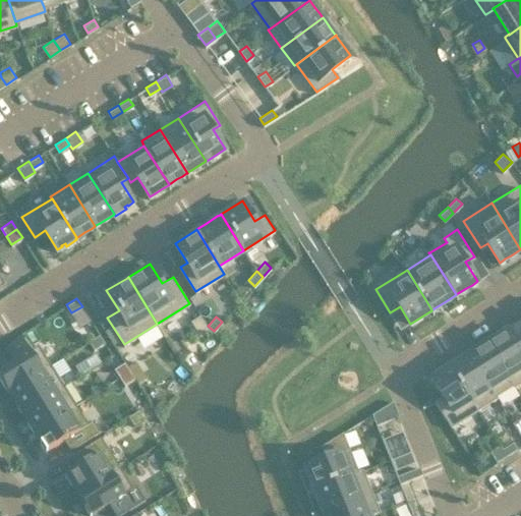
[(520,345),(519,347),(507,328),(501,331),(495,335),(487,340),(514,383),(514,384),(515,386),(516,386),(520,382),(520,345)]
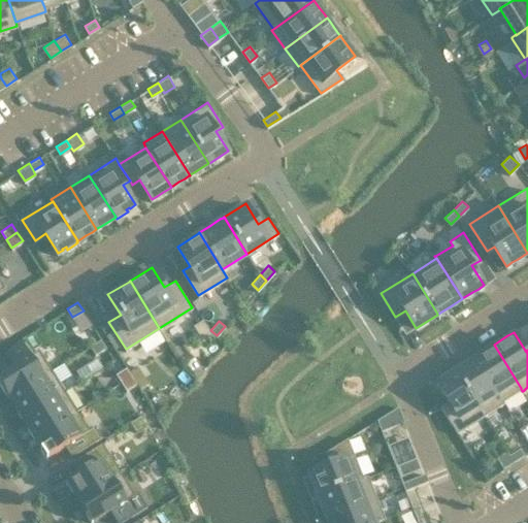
[(34,351),(27,338),(6,351),(13,363),(0,371),(0,382),(8,396),(52,368),(38,348),(34,351)]
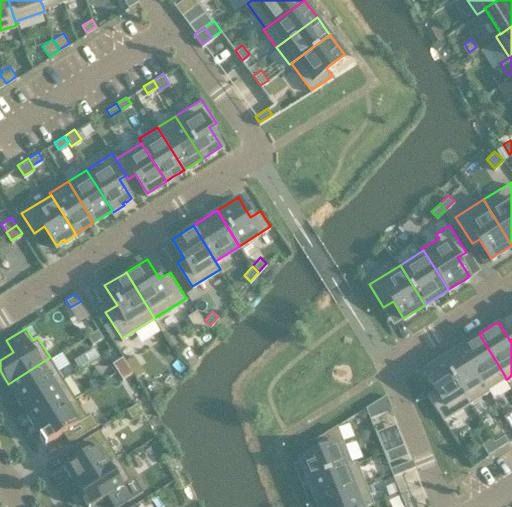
[(102,336),(97,328),(87,334),(92,342),(102,336)]
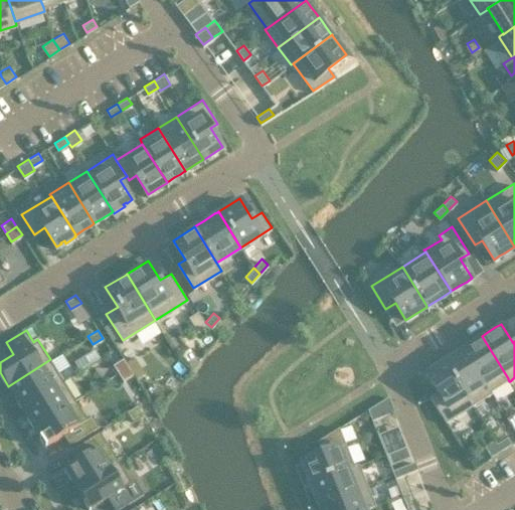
[(508,378),(482,336),(481,336),(480,335),(470,341),(471,343),(464,347),(463,348),(490,390),(491,390),(508,379),(508,378)]
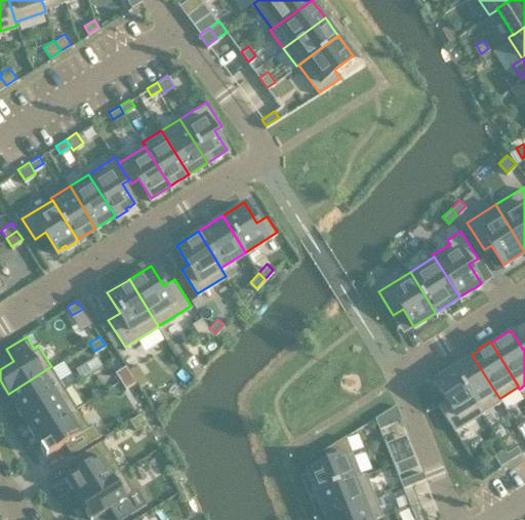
[(499,398),(472,355),(468,357),(461,361),(453,366),(482,412),(500,400),(501,400),(500,398),(499,398)]
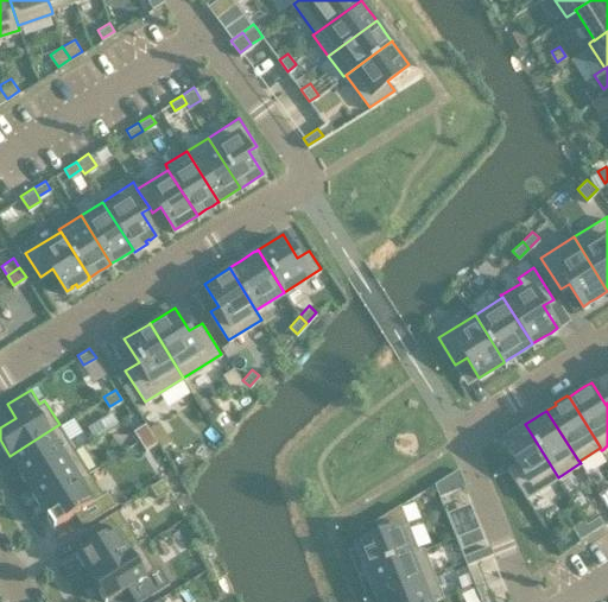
[(159,419),(149,425),(151,431),(157,441),(160,447),(171,439),(159,419)]
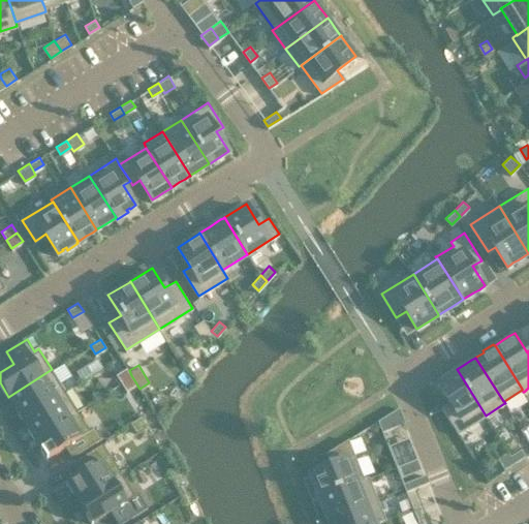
[(129,370),(126,367),(116,373),(121,381),(131,375),(129,370)]
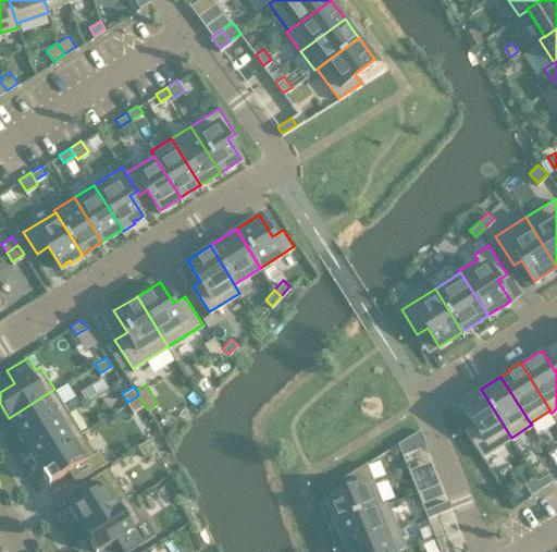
[(22,439),(67,411),(54,389),(9,418),(22,439)]
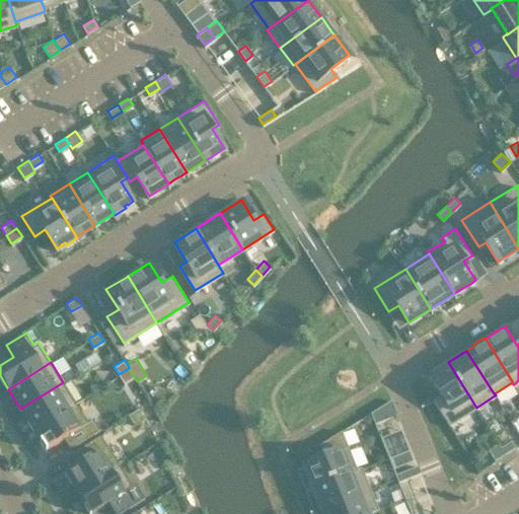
[(476,408),(448,362),(447,362),(429,374),(441,393),(433,398),(449,424),(476,408)]
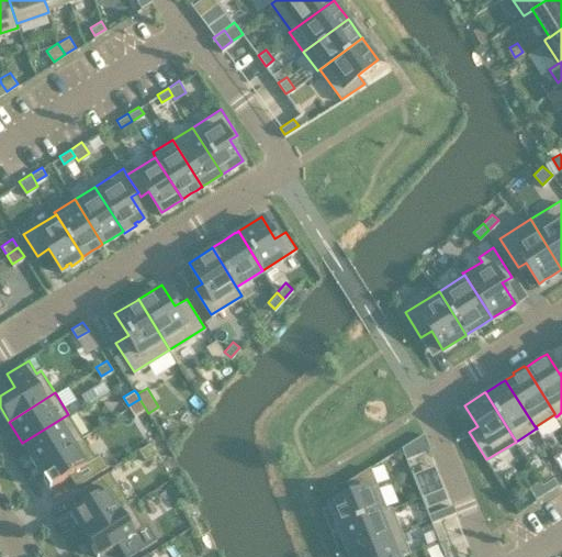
[(145,408),(139,399),(128,405),(134,414),(145,408)]
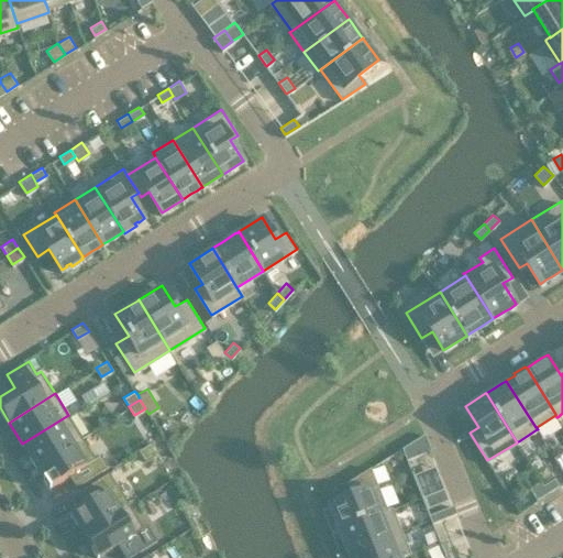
[(35,465),(81,436),(68,415),(22,444),(35,465)]
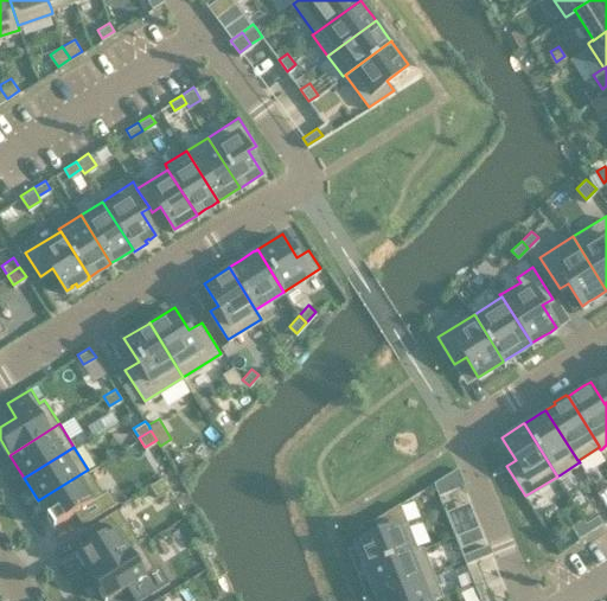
[(458,466),(433,480),(439,493),(440,493),(465,483),(458,466)]
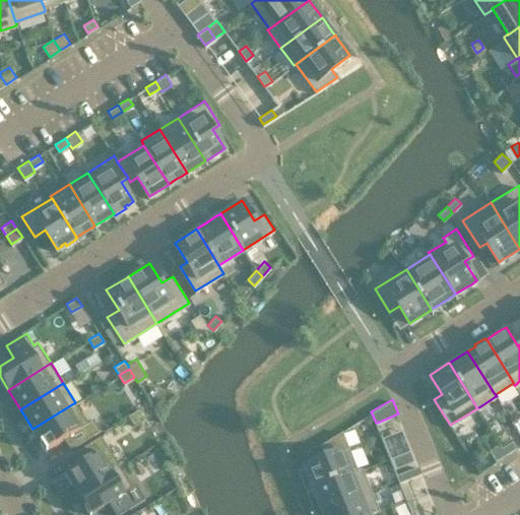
[(64,438),(88,423),(75,402),(33,429),(46,449),(64,438)]
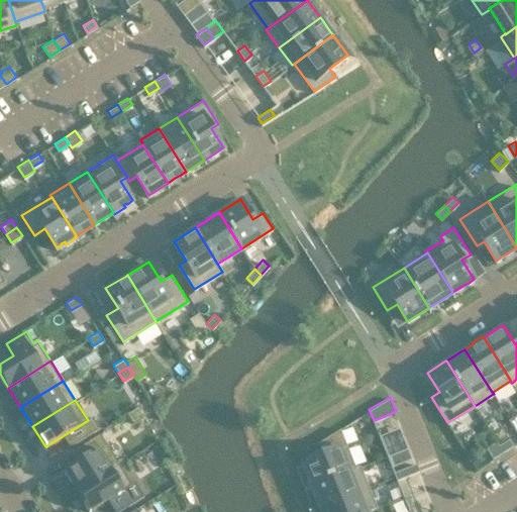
[(143,414),(137,405),(127,412),(132,420),(143,414)]
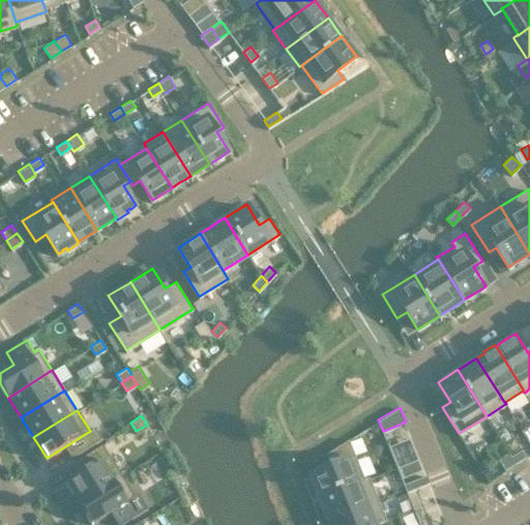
[(90,431),(65,446),(71,457),(102,437),(96,427),(90,431)]
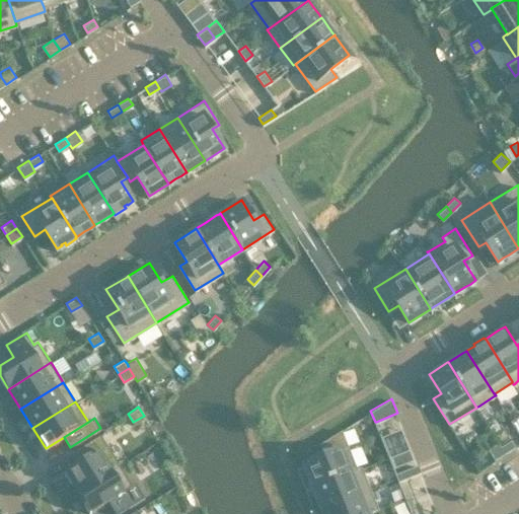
[(357,467),(342,429),(319,443),(323,454),(303,463),(312,486),(312,487),(357,468),(357,467)]
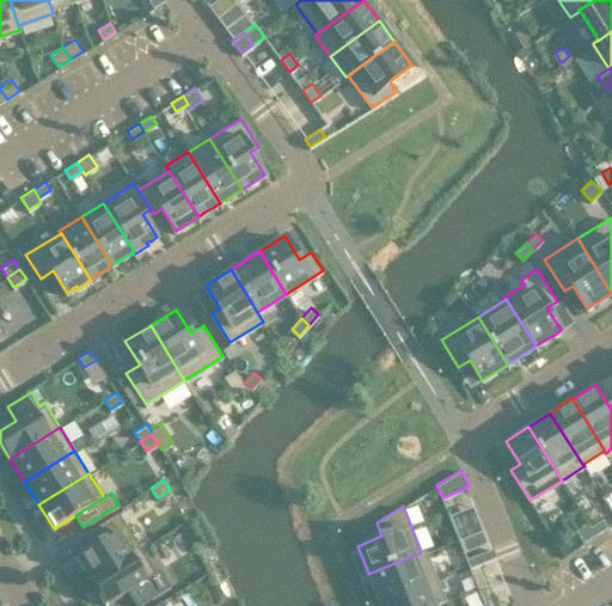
[(118,512),(84,533),(91,545),(126,524),(118,512)]
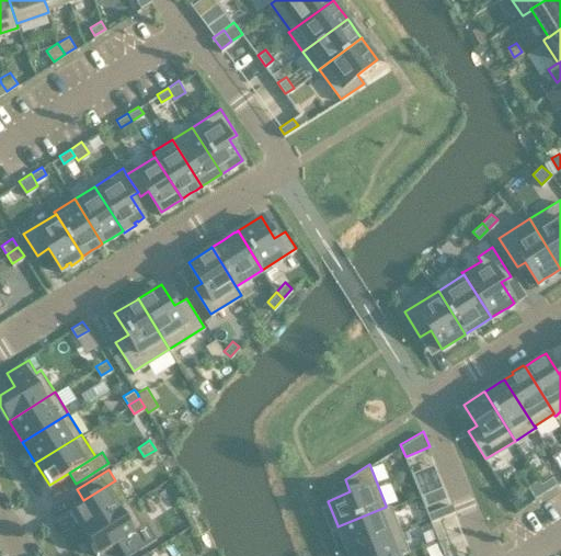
[(557,483),(552,475),(541,483),(546,489),(557,483)]
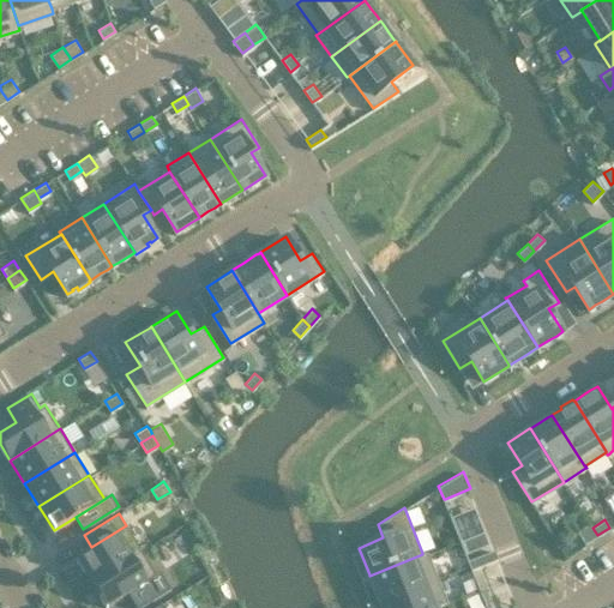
[(597,535),(593,528),(590,523),(578,531),(585,543),(597,535)]
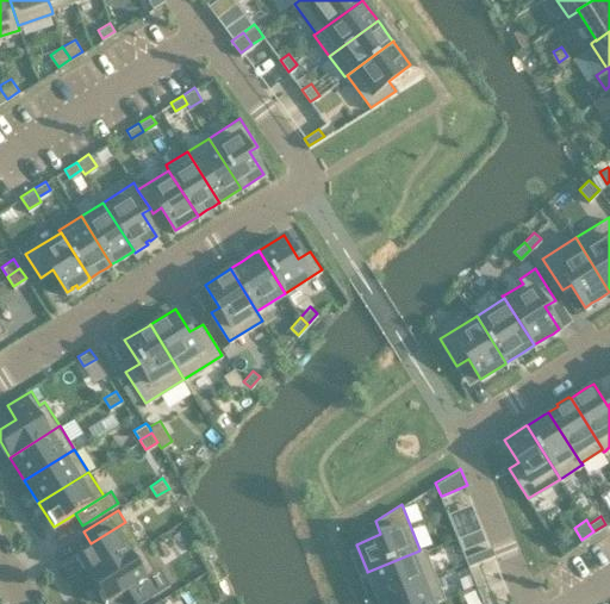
[(91,577),(141,546),(125,522),(91,543),(75,553),(91,577)]
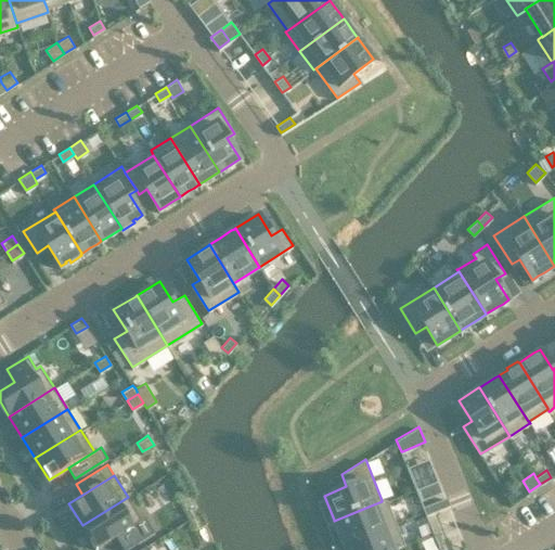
[(447,496),(435,501),(438,509),(450,504),(447,496)]
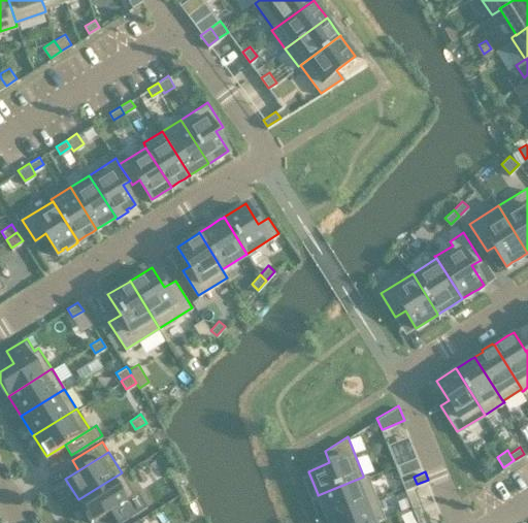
[(109,509),(135,493),(122,472),(78,499),(92,520),(109,509)]
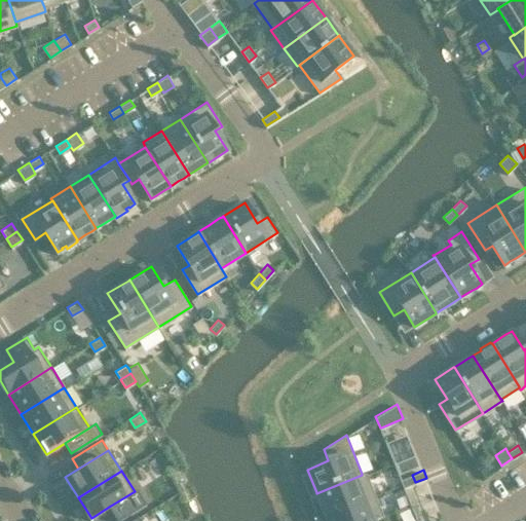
[(375,493),(367,473),(366,473),(362,474),(362,475),(316,493),(320,503),(323,509),(325,514),(375,493)]
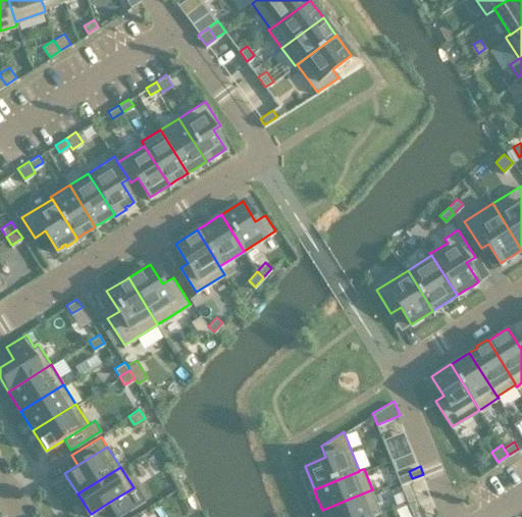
[(412,478),(409,471),(399,475),(398,475),(399,479),(401,483),(401,482),(412,478)]
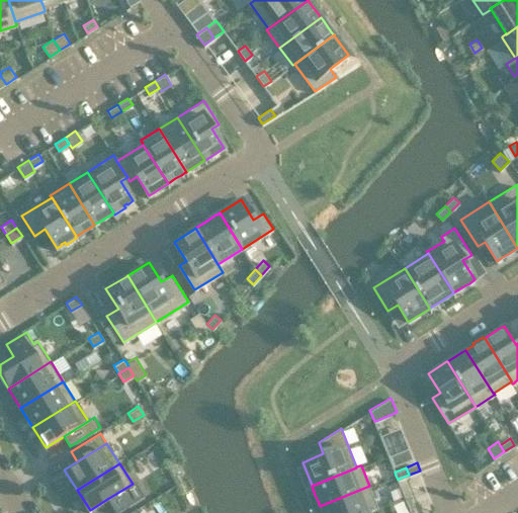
[(174,484),(169,476),(159,482),(164,490),(174,484)]
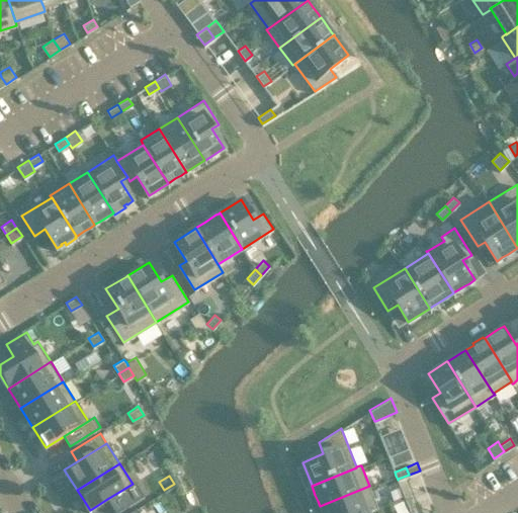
[(133,484),(107,499),(116,512),(145,496),(136,482),(133,484)]
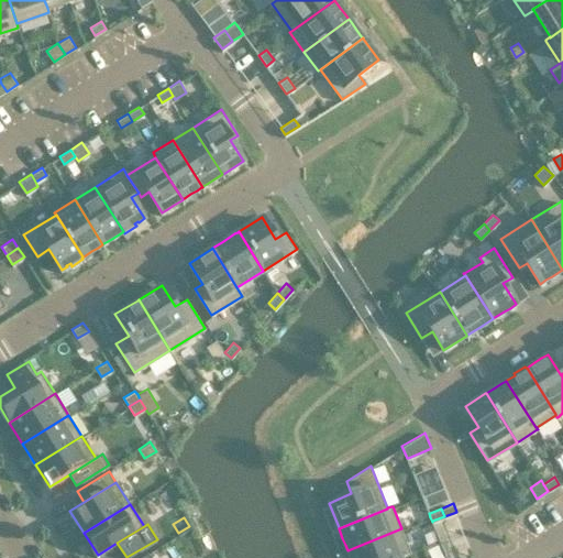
[(196,535),(189,526),(178,533),(185,543),(196,535)]
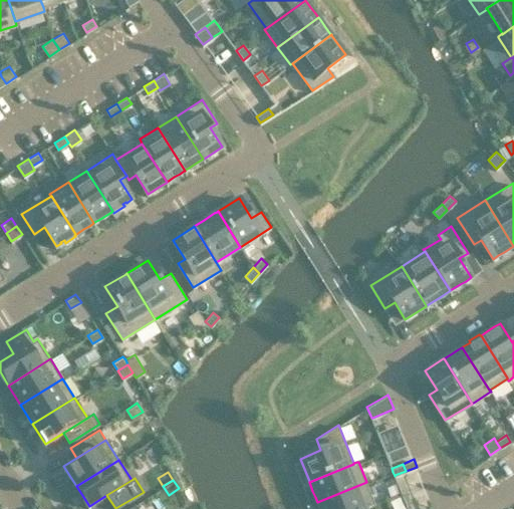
[(374,503),(374,502),(366,482),(317,502),(319,507),(319,508),(357,508),(367,505),(368,506),(374,503)]
